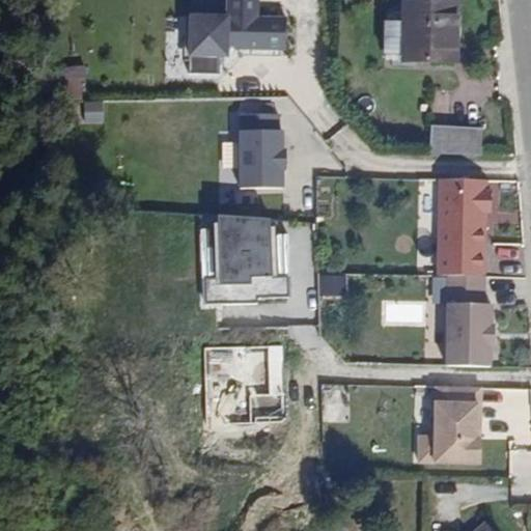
[(259,0),(229,0),(230,14),(189,14),(189,55),(288,53),(288,14),(259,14),(259,0)]
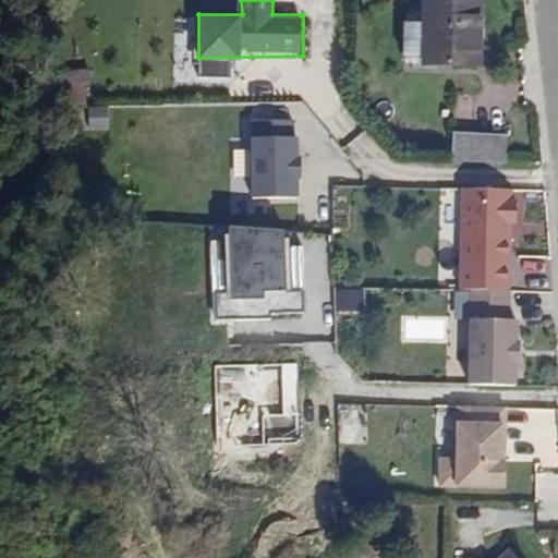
[(420,69),(474,72),(476,12),(422,10),(420,69)]
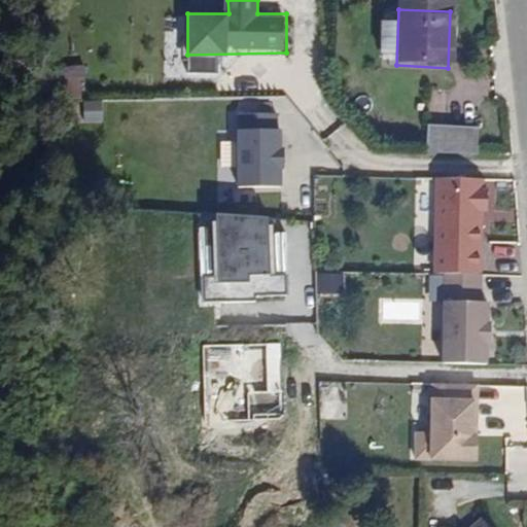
[(188,79),(217,80),(218,58),(189,56),(188,79)]
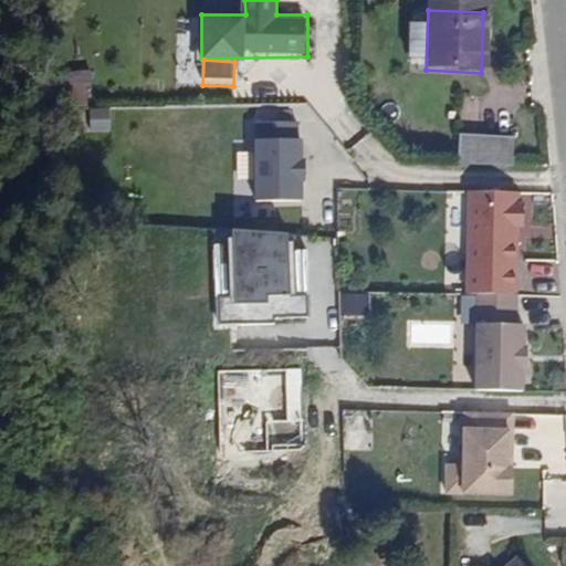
[(52,107),(90,106),(90,71),(52,71),(52,107)]
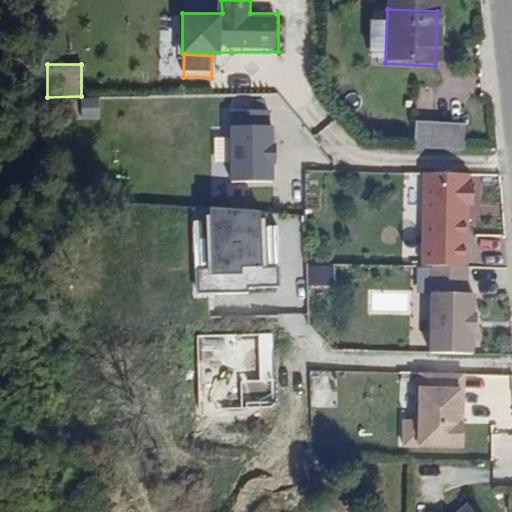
[(415,148),(465,151),(466,123),(416,121),(415,148)]
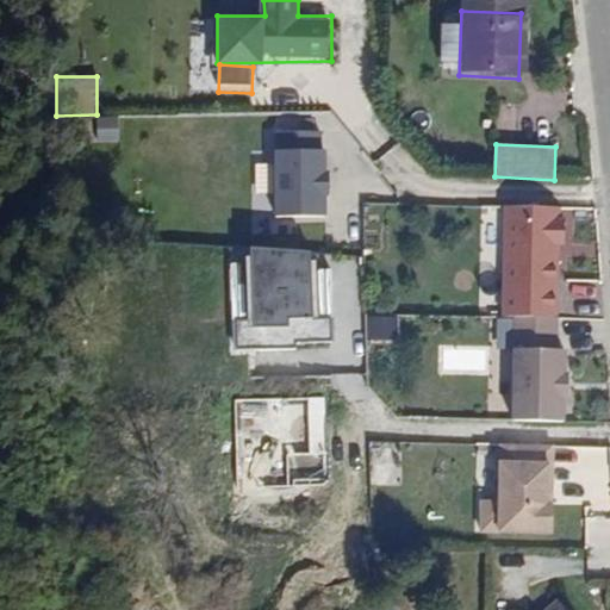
[(327,216),(325,148),(277,149),(278,216),(327,216)]
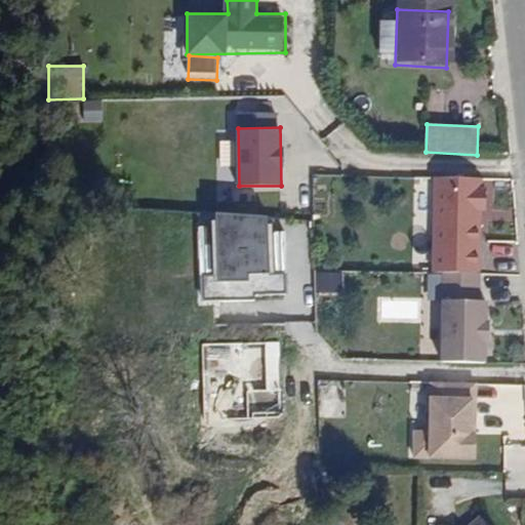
[(483,271),(485,178),(434,176),(436,270),(483,271)]
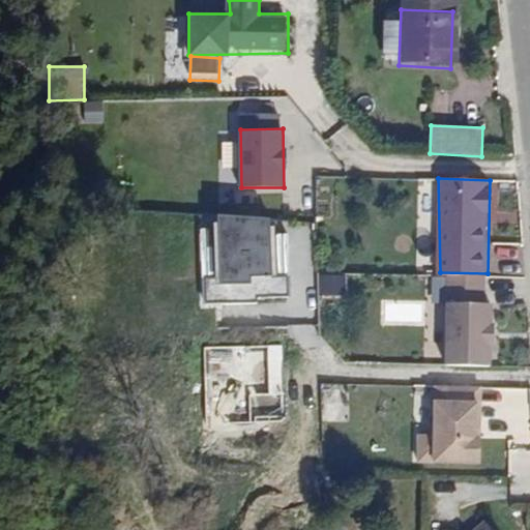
[(202,213),(205,301),(257,301),(258,295),(290,294),(286,217),(202,213)]
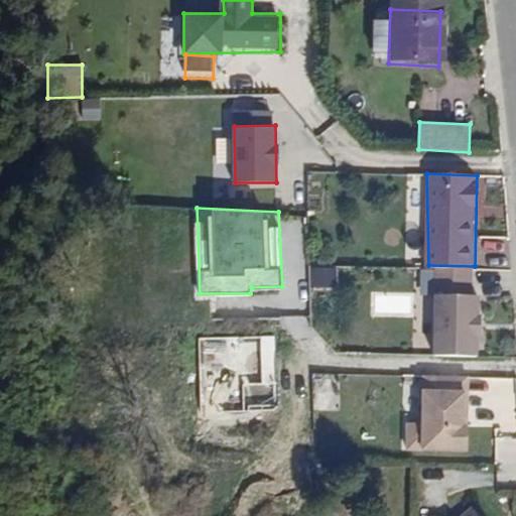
[(312,265),(310,286),(336,288),(338,267),(312,265)]
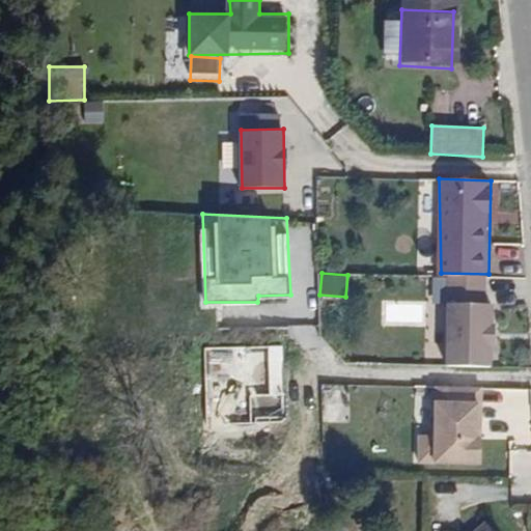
[(494,324),(494,304),(446,302),(447,364),(493,366),(493,342),(496,342),(496,324),(494,324)]
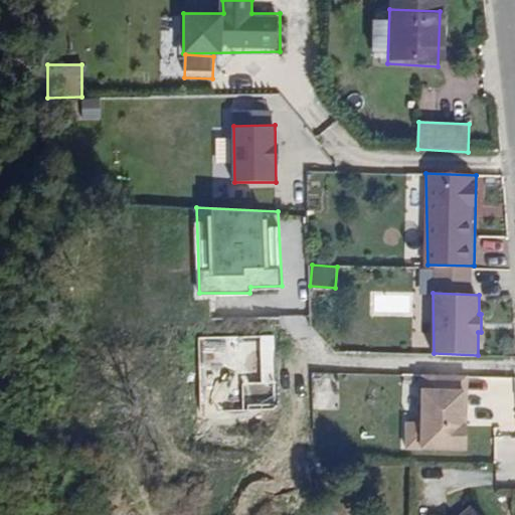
[(337,402),(336,374),(315,375),(316,403),(337,402)]
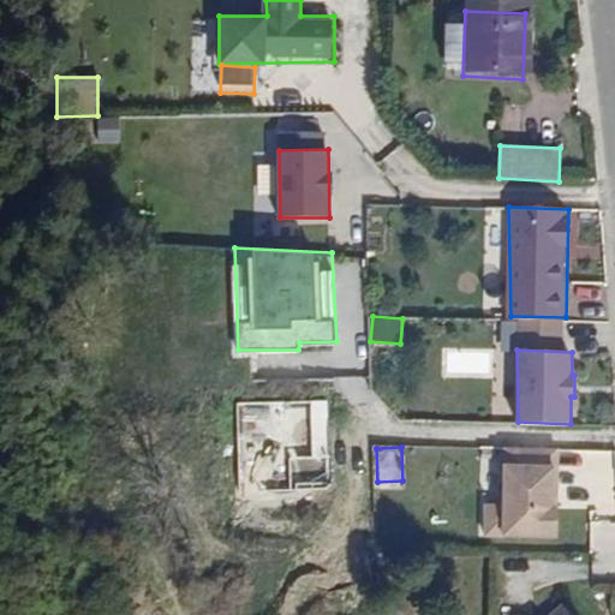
[(557,537),(557,463),(503,463),(503,505),(483,505),(484,537),(557,537)]
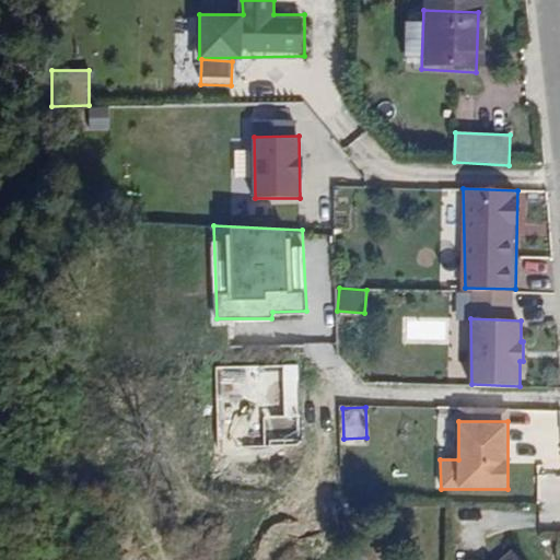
[(499,559),(521,559),(512,550),(499,559)]
